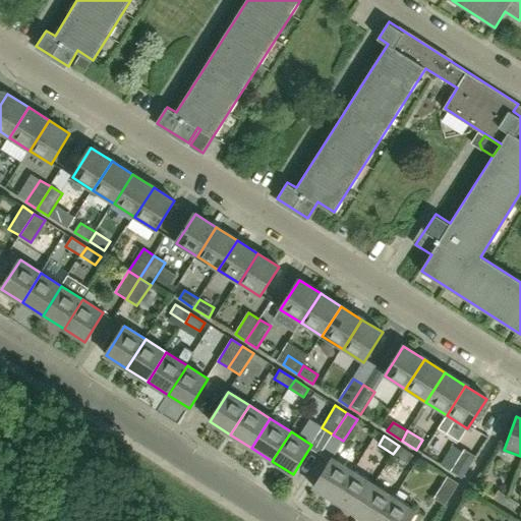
[(408,464),(413,455),(399,446),(393,454),(408,464)]
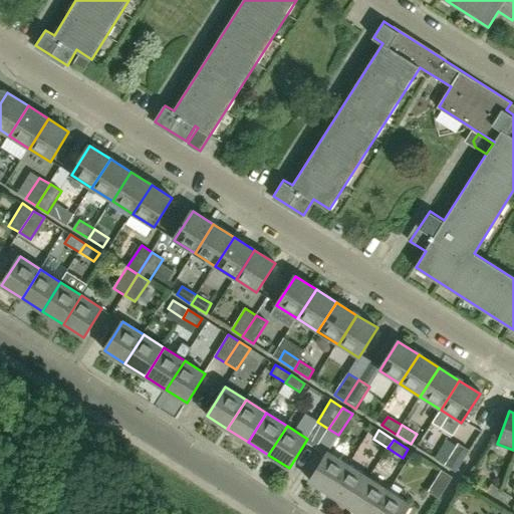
[(456,472),(469,450),(459,444),(445,465),(456,472)]
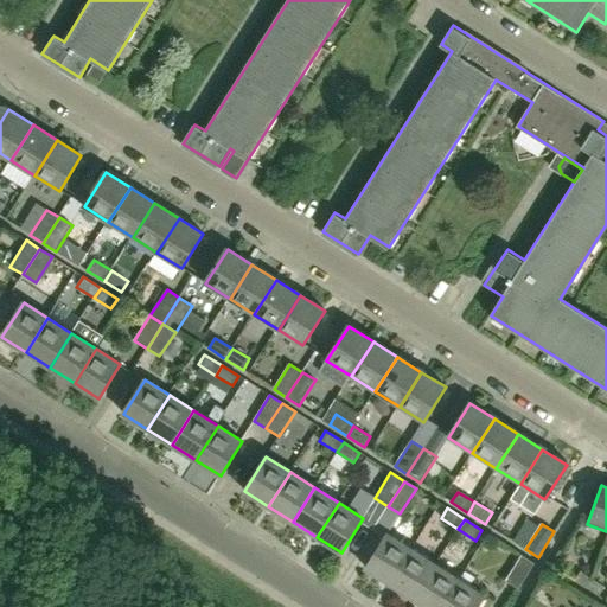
[(390,583),(411,549),(388,534),(365,568),(390,583)]
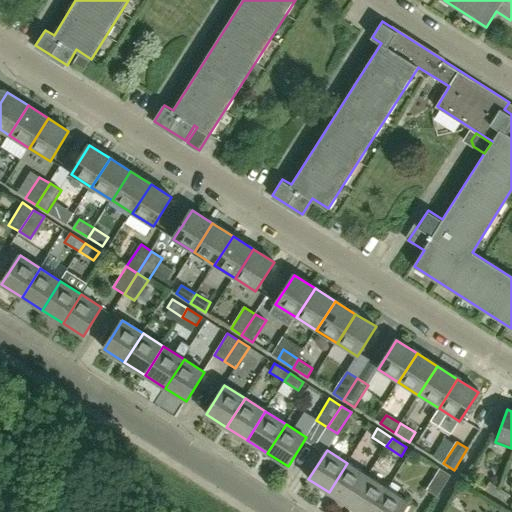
[(329,492),(349,505),(367,476),(347,463),(329,492)]
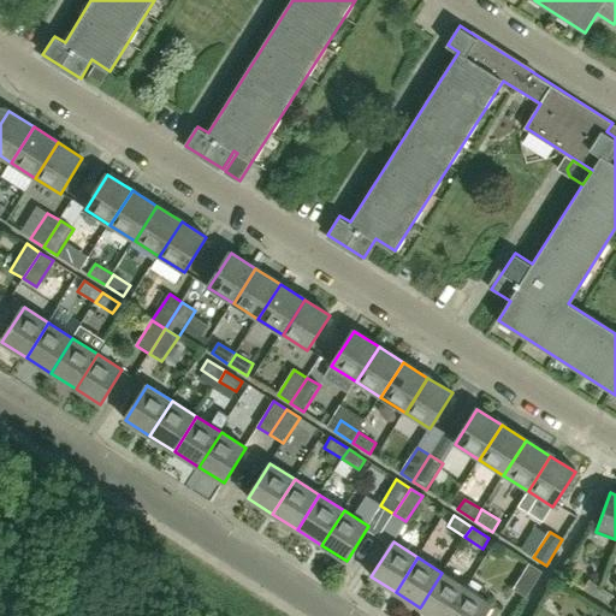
[(526,598),(543,572),(529,563),(513,588),(526,598)]
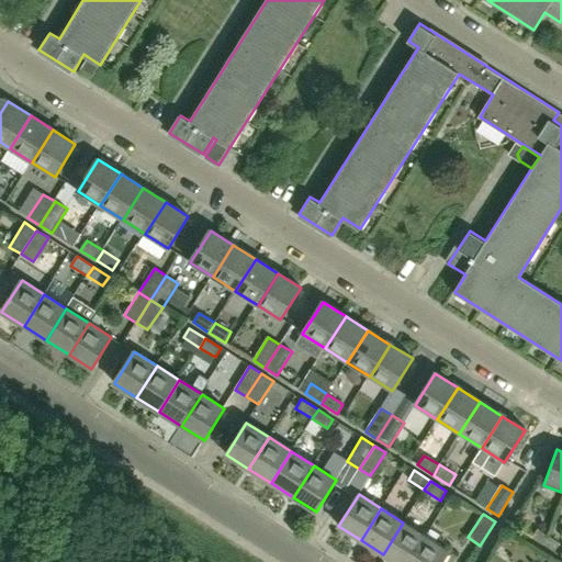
[(383,554),(394,561),(408,561),(426,537),(403,523),(383,554)]
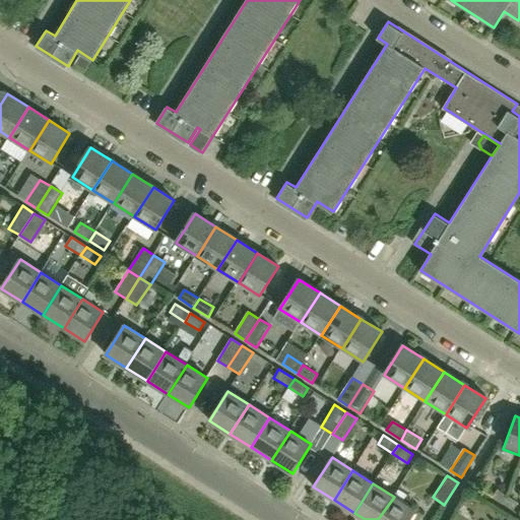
[(502,505),(507,498),(497,491),(492,498),(502,505)]
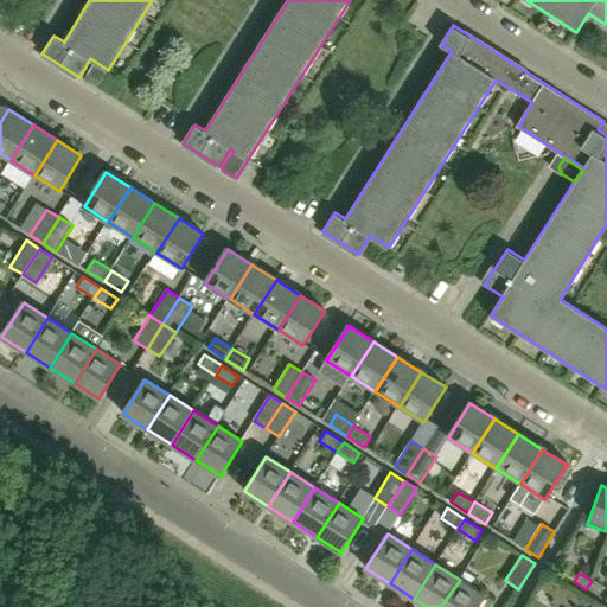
[(475,606),(484,595),(460,580),(441,606),(475,606)]
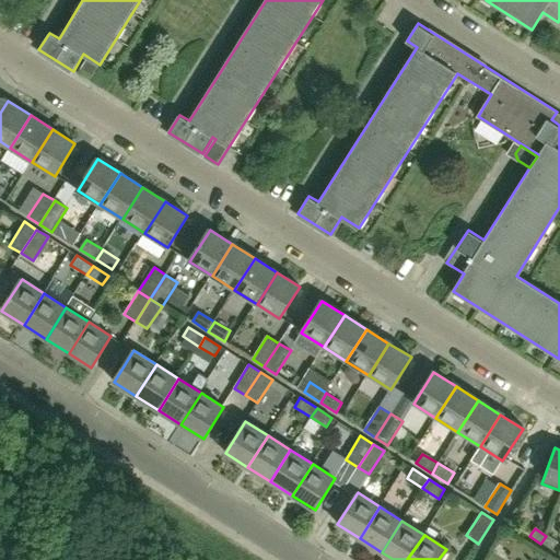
[(557,543),(546,536),(540,544),(551,550),(557,543)]
